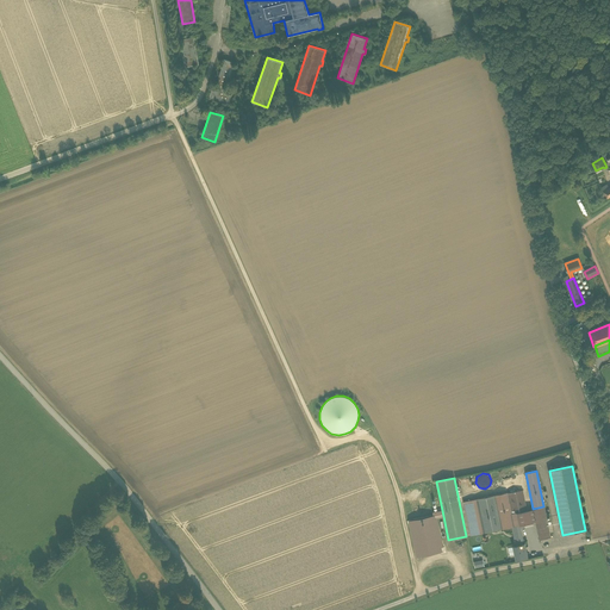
[(522,490),(506,493),(514,527),(518,526),(535,522),(547,520),(543,506),(533,509),(527,510),(522,490)]
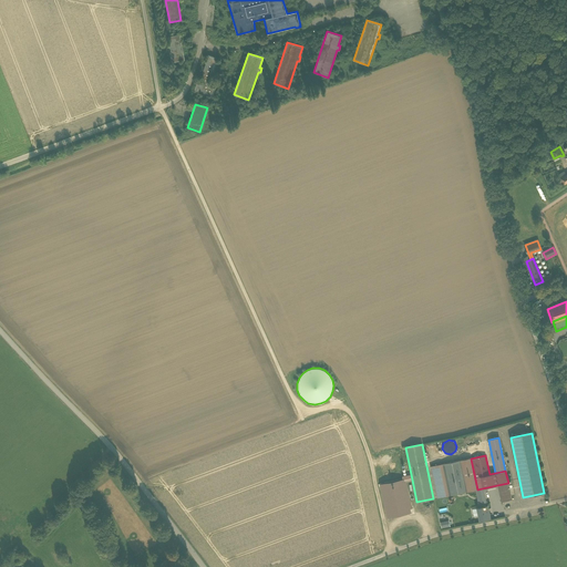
[(466,492),(476,490),(477,490),(471,459),(460,461),(466,492)]
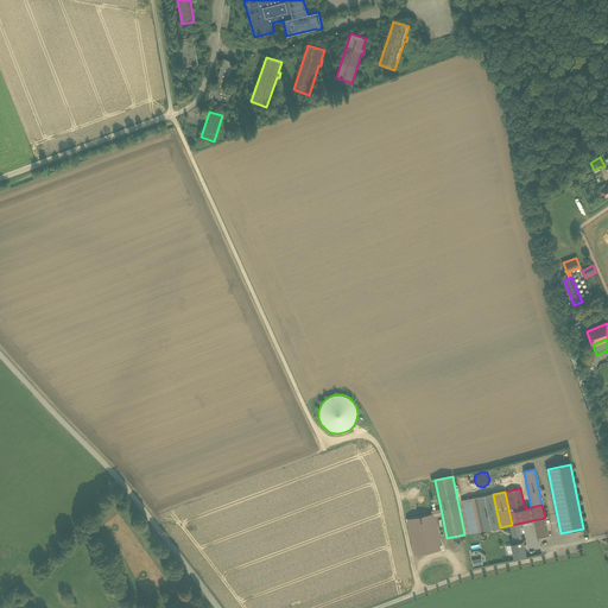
[(475,498),(482,531),(500,527),(493,494),(475,498)]
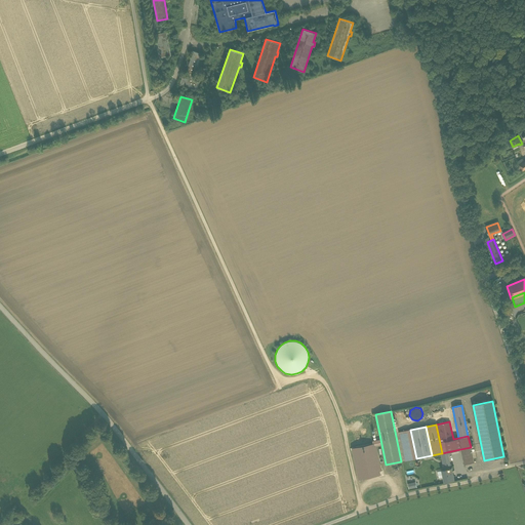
[(416,458),(410,430),(399,432),(404,460),(416,458)]
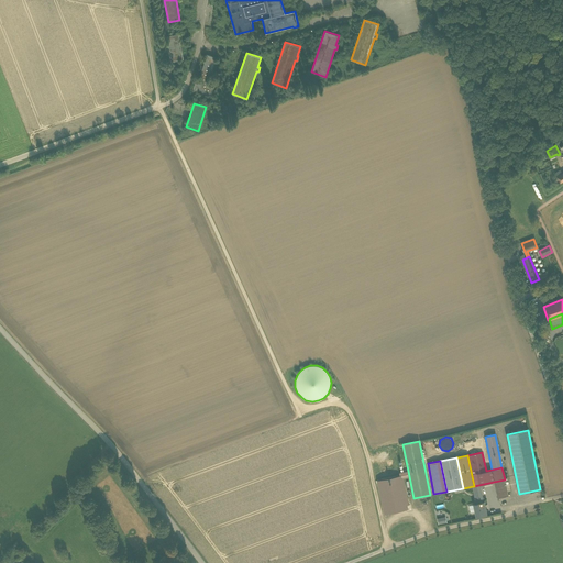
[(94,474),(96,477),(107,470),(105,466),(94,474)]
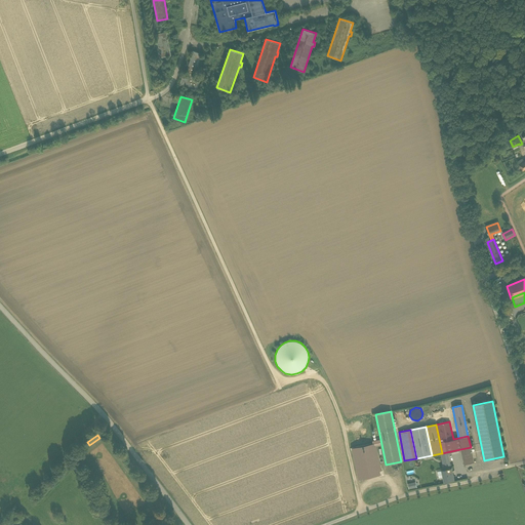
[(103,442),(92,449),(95,453),(105,445),(103,442)]
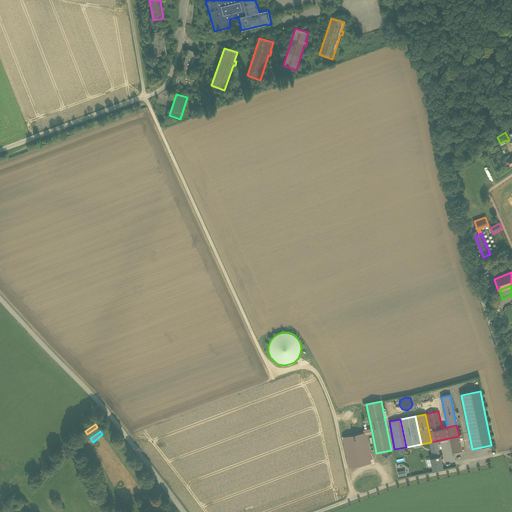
[(363,433),(343,437),(349,467),(370,462),(364,435),(364,433),(363,433)]
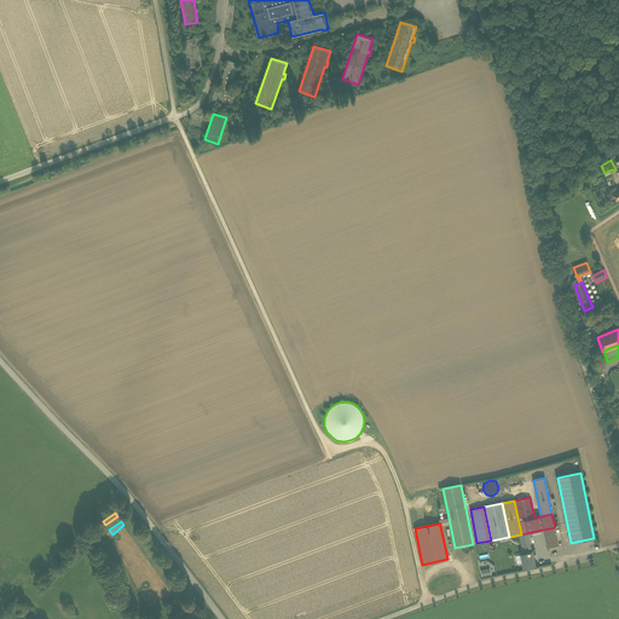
[(555,527),(543,530),(547,548),(559,545),(555,527)]
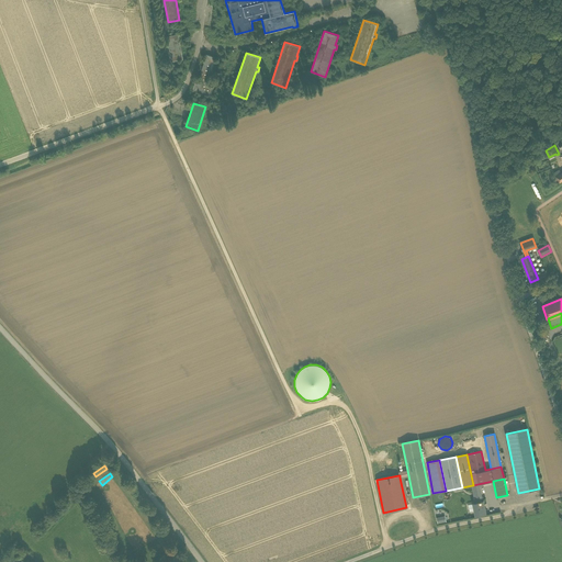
[(116,482),(105,490),(109,493),(120,485),(116,482)]
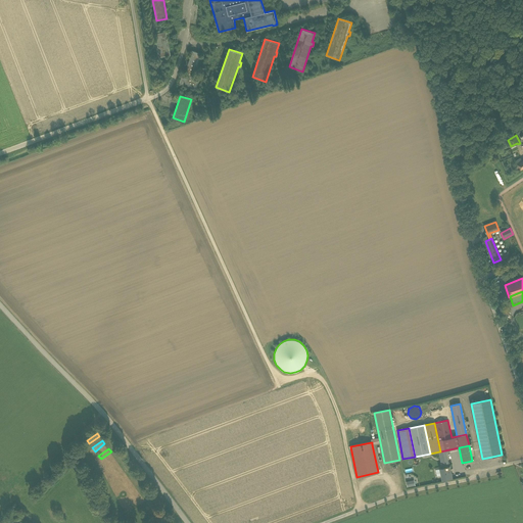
[(114,456),(104,464),(107,467),(116,460),(114,456)]
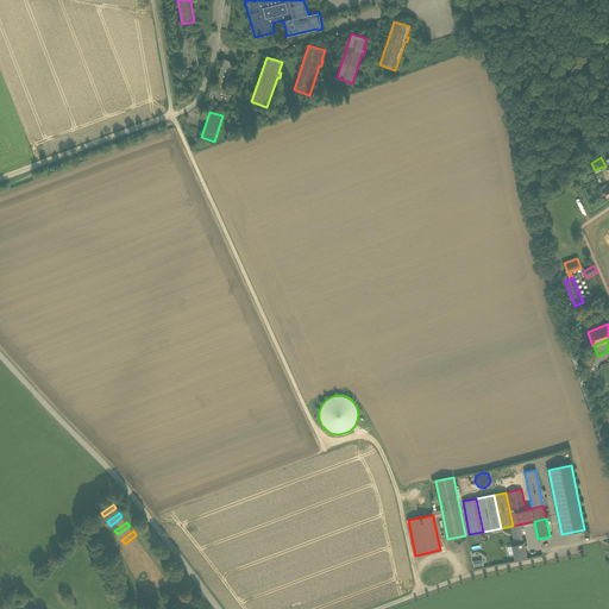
[(513,533),(515,545),(522,544),(521,537),(520,538),(519,532),(513,533)]
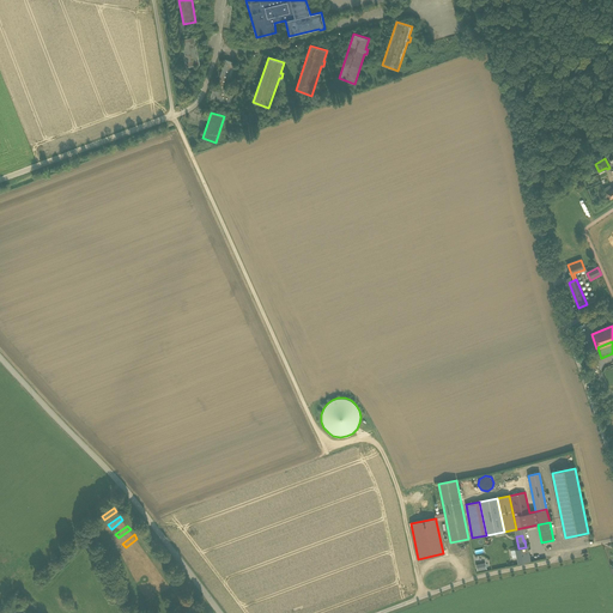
[(140,544),(129,552),(132,556),(144,547),(140,544)]
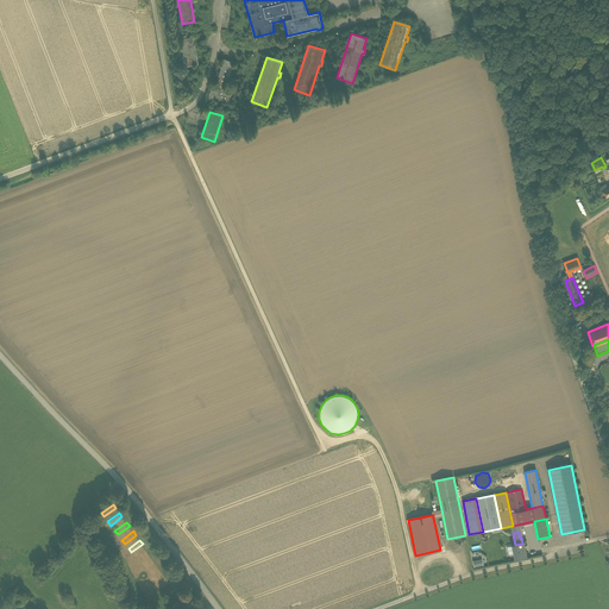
[(514,553),(515,559),(525,557),(523,548),(525,548),(523,542),(522,544),(515,545),(513,545),(513,546),(515,553),(514,553)]
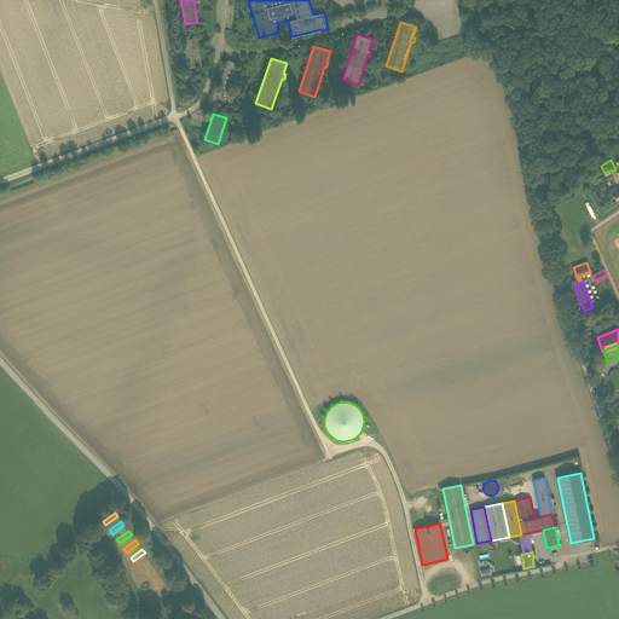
[(149,557),(137,567),(140,571),(152,561),(149,557)]
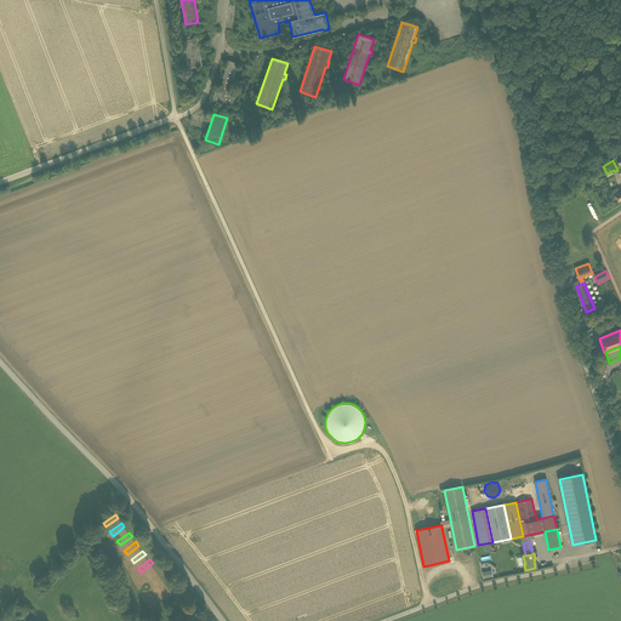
[(157,569),(144,577),(148,581),(159,573),(157,569)]
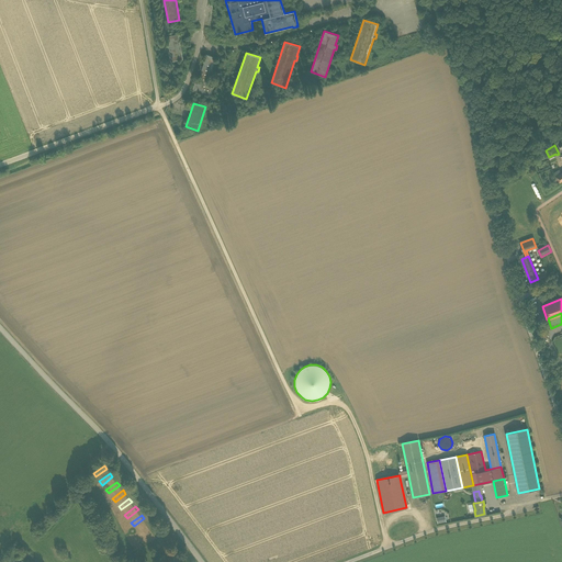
[(147,523),(137,530),(139,534),(150,526),(147,523)]
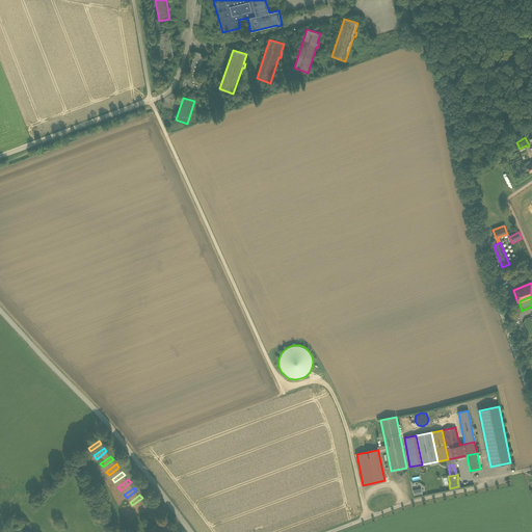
[(145,502),(135,509),(138,513),(148,505),(145,502)]
